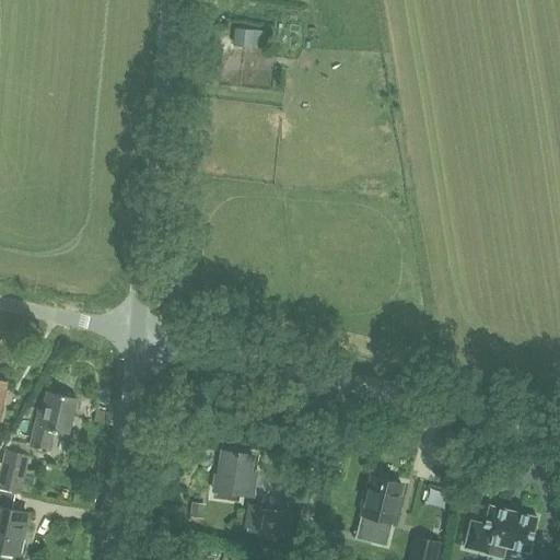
[(234,45),(252,46),(253,30),(235,27),(234,45)]
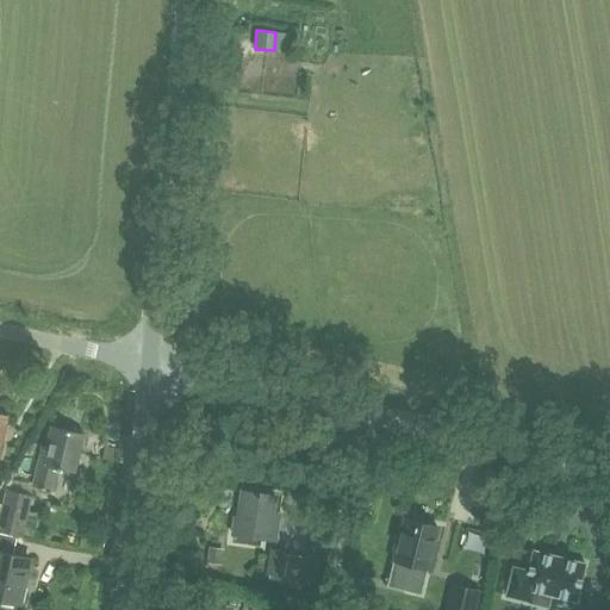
[(33,487),(53,491),(57,468),(73,472),(81,433),(51,427),(47,448),(42,447),(33,487)]
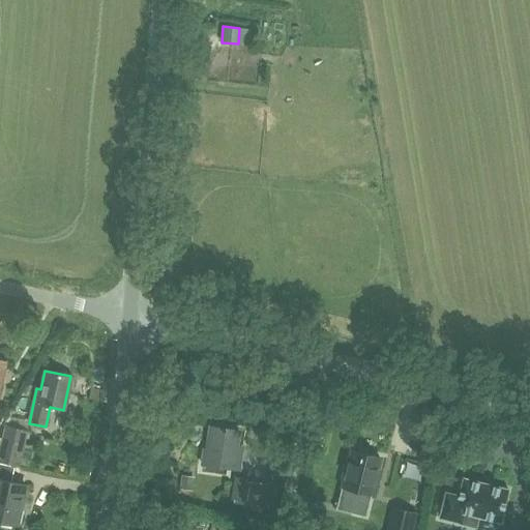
[(200,466),(241,473),(245,446),(239,445),(242,431),(208,425),(205,448),(203,447),(200,466)]
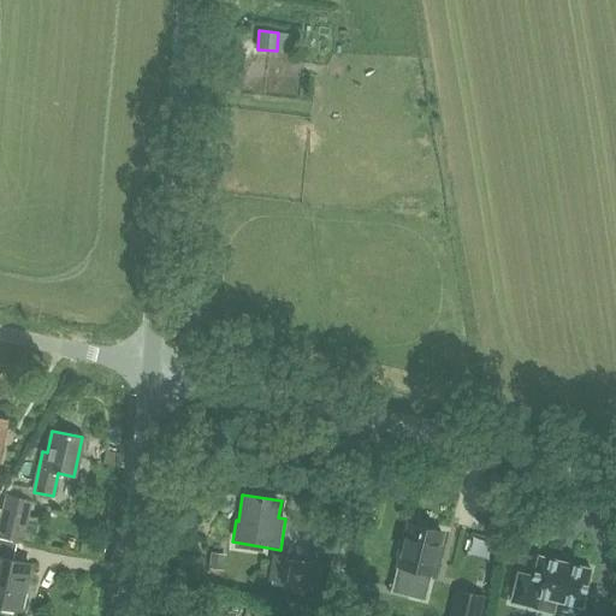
[(0,535),(22,542),(30,503),(5,497),(0,517),(0,535)]
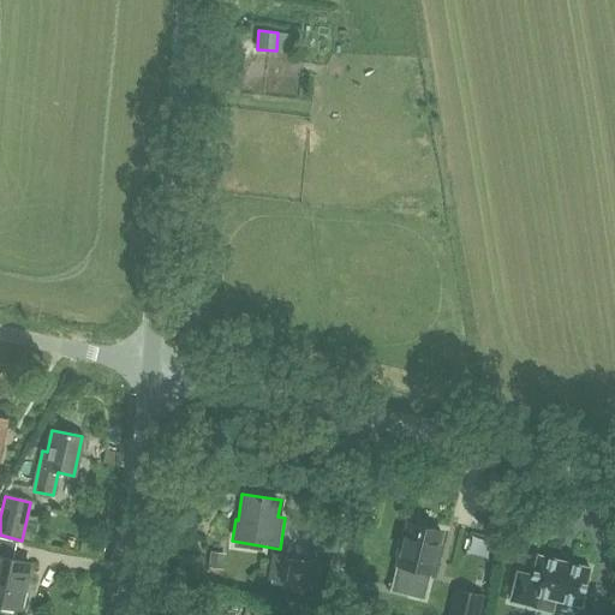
[(399,543),(396,553),(398,557),(396,563),(392,586),(407,590),(406,593),(423,597),(428,578),(425,577),(427,571),(430,572),(440,530),(407,521),(402,541),(399,543)]
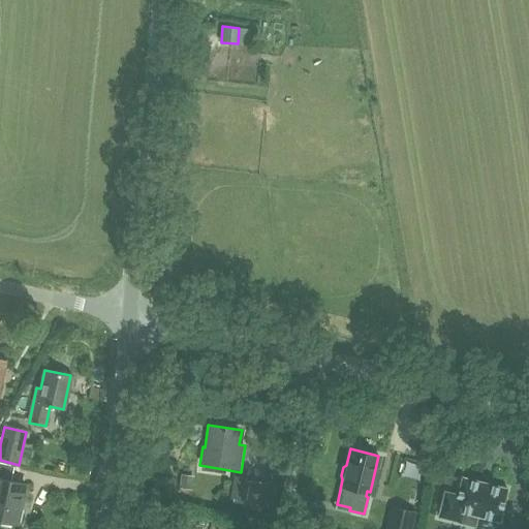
[(0,521),(16,525),(25,485),(10,481),(14,466),(0,463),(0,521)]
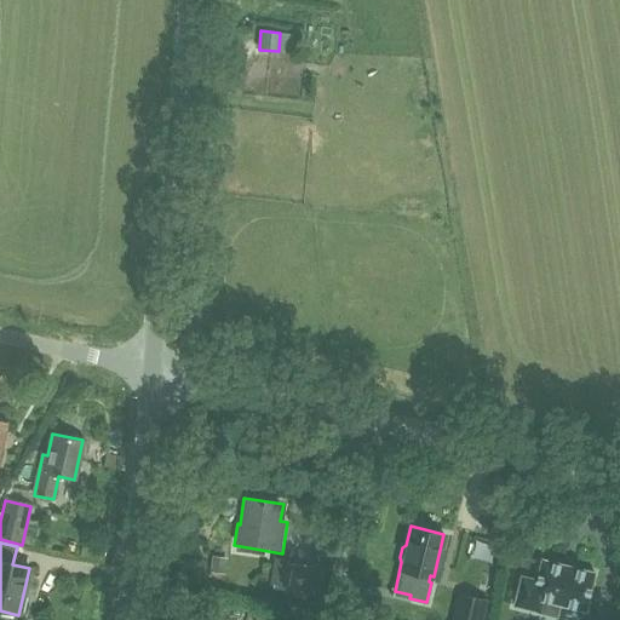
[(309,595),(314,567),(293,563),(293,561),(275,558),(270,585),(286,587),(285,591),(309,595)]
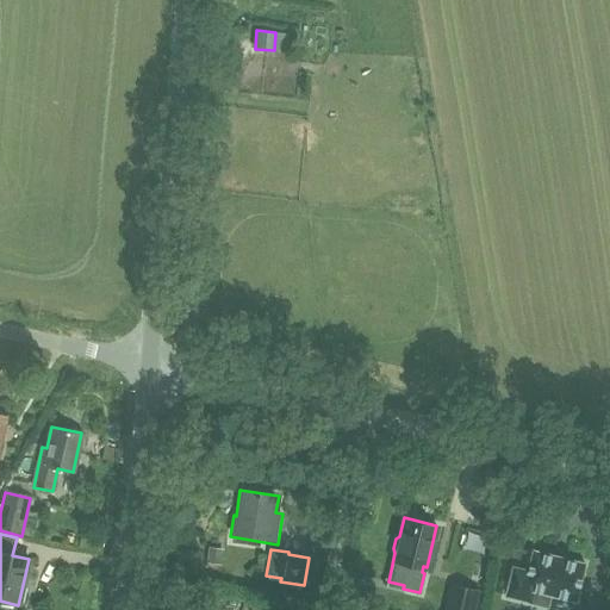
[(533,590),(551,595),(573,599),(572,601),(574,601),(576,598),(584,566),(585,564),(583,562),(583,564),(535,551),(533,549),(533,552),(533,553),(528,571),(514,567),(506,595),(530,602),(533,590)]
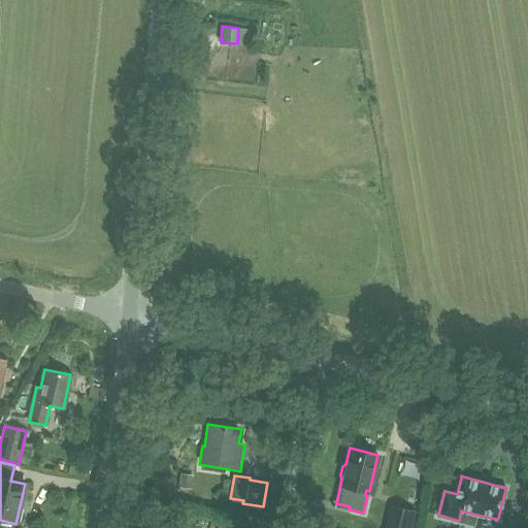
[(388,526),(387,527),(410,527),(415,510),(403,507),(393,505),(388,526)]
